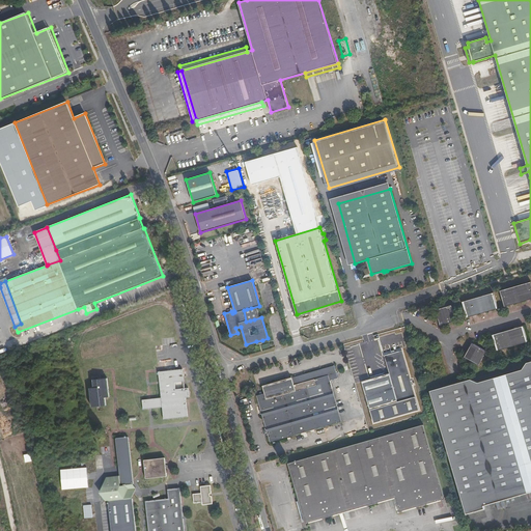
[(530,281),(499,290),(503,307),(530,298),(530,281)]
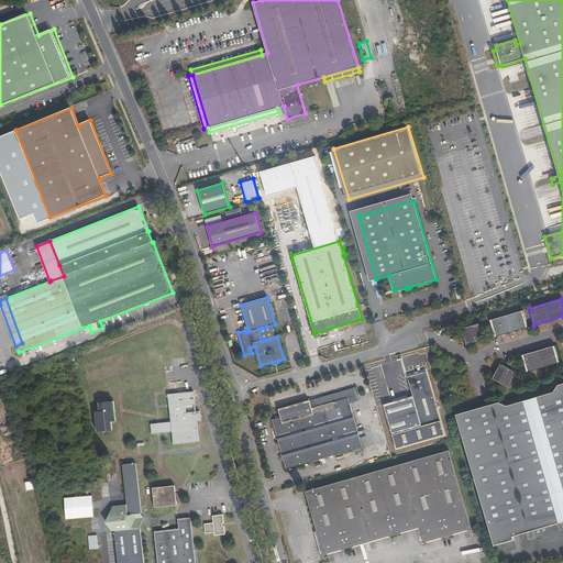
[(527,327),(522,310),(489,319),(495,337),(527,327)]
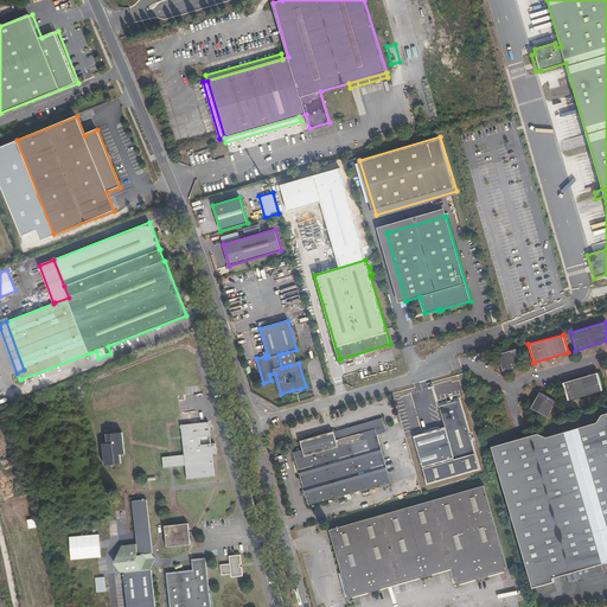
[(516,347),(498,353),(503,372),(522,366),(516,347)]
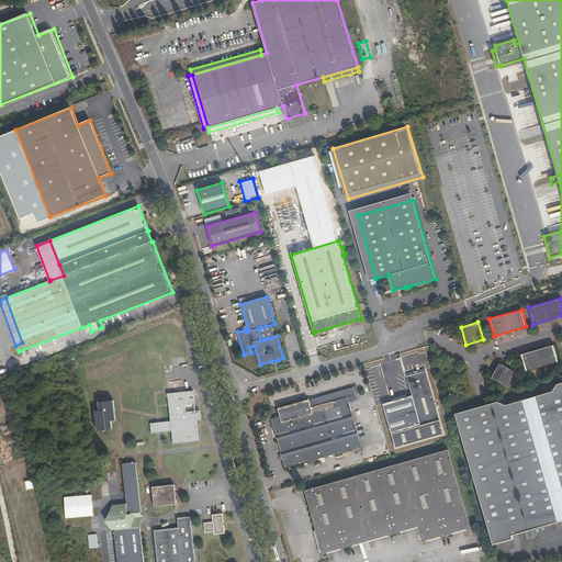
[(526,371),(559,361),(554,344),(520,355),(526,371)]
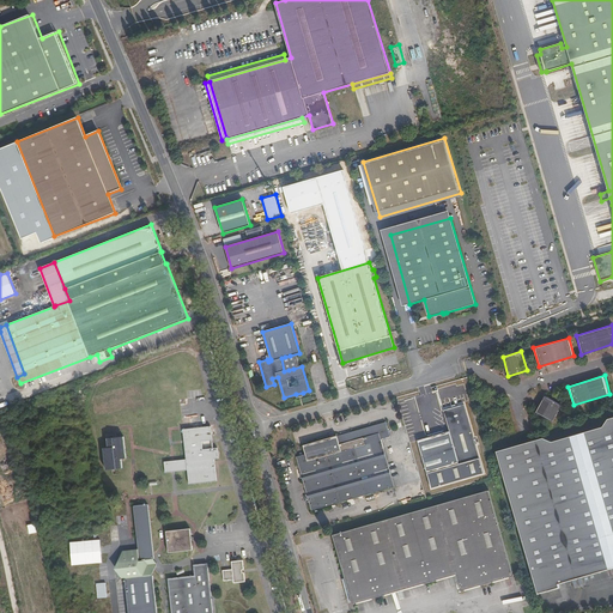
[(562,404),(545,395),(536,412),(552,422),(562,404)]
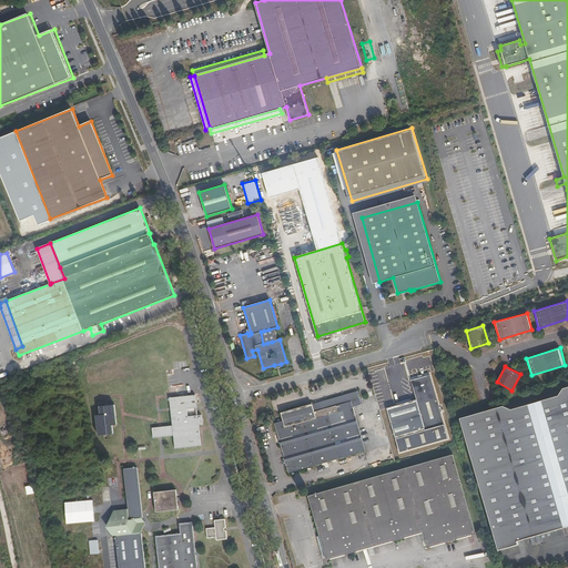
[(448,438),(445,424),(430,374),(412,379),(417,399),(387,407),(396,438),(401,452),(448,438)]
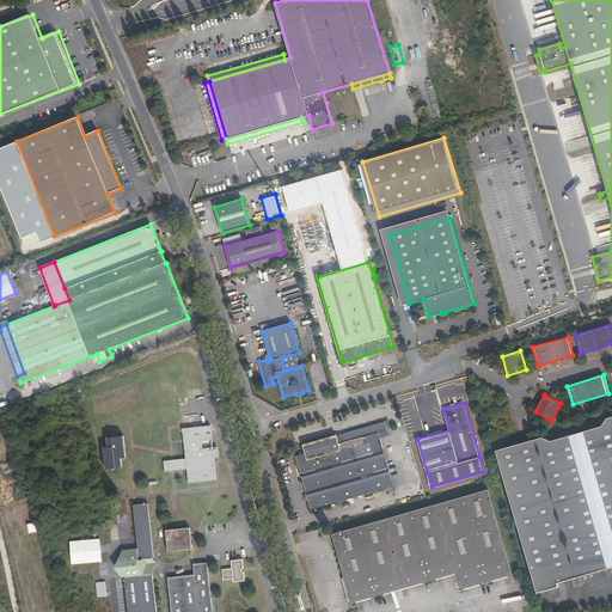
[(558,582),(563,581),(562,576),(611,561),(611,415),(607,417),(601,426),(551,440),(543,436),(496,450),(538,594),(560,588),(558,582)]
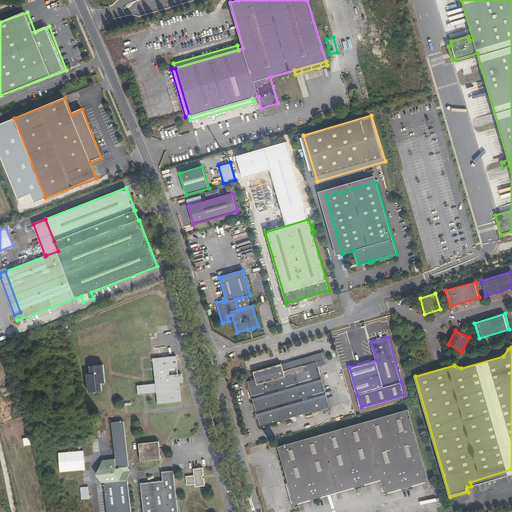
[(248,381),(260,426),(296,415),(330,406),(319,367),(326,364),(323,352),(253,372),(255,379),(248,381)]
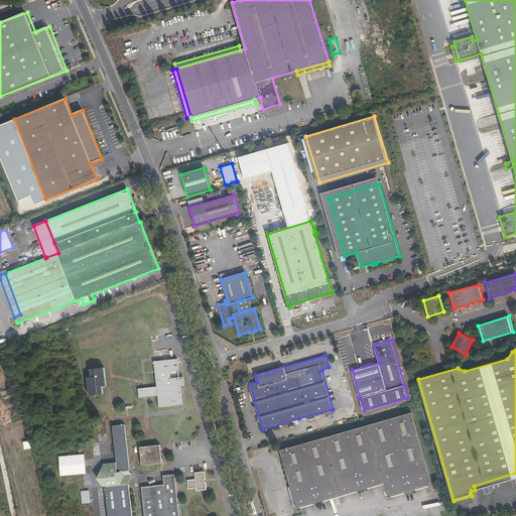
[(156,387),(138,389),(139,398),(157,396),(159,407),(182,405),(180,386),(183,386),(182,377),(170,378),(170,372),(178,371),(177,359),(154,361),(156,387)]
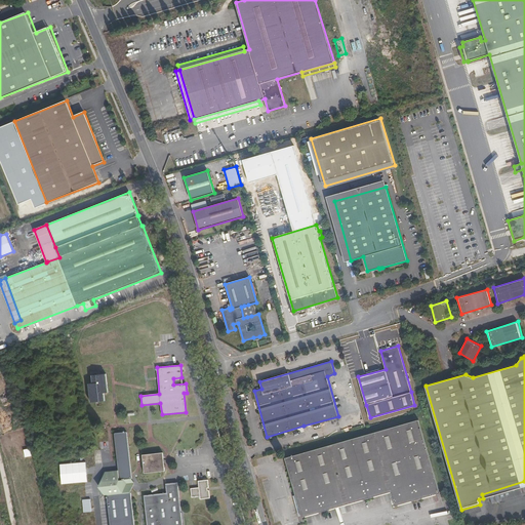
[(92,384),(88,384),(90,402),(105,401),(104,393),(108,393),(106,373),(91,375),(92,384)]
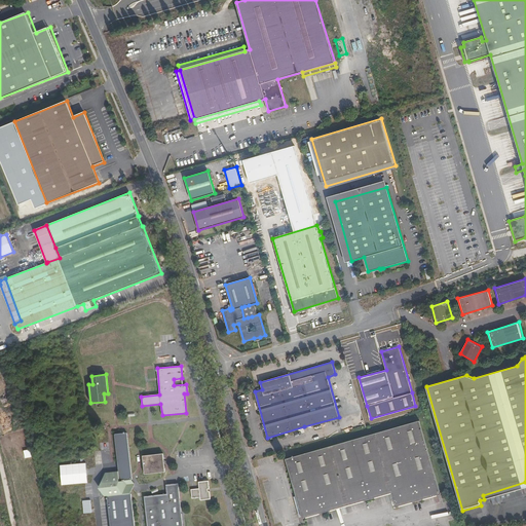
[(395,504),(396,505),(441,492),(419,420),(286,458),(302,516),(317,512),(361,499),(389,491),(391,490),(391,492),(389,492),(389,493),(392,505),(395,504)]
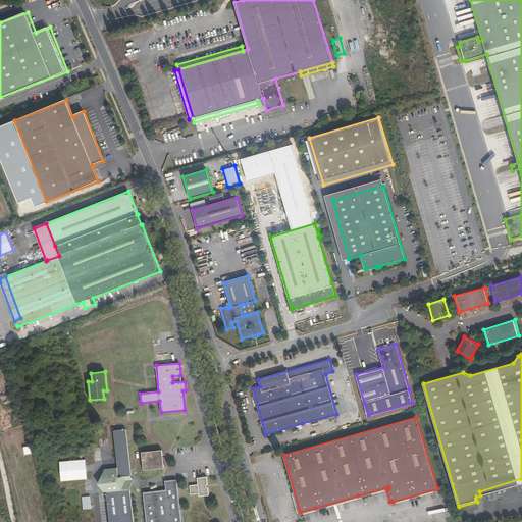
[(106,481),(100,482),(101,488),(104,492),(106,492),(109,521),(134,521),(131,488),(134,480),(132,477),(126,429),(125,430),(125,429),(114,430),(114,431),(113,431),(117,467),(105,469),(106,481)]
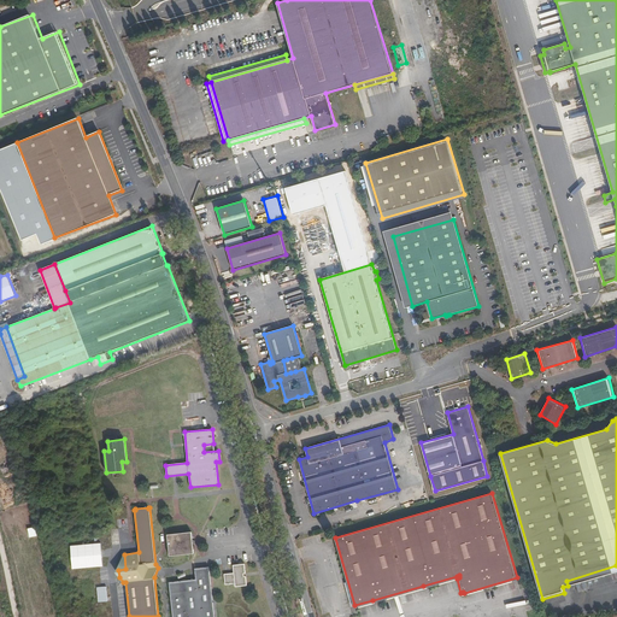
[(192,532),(168,535),(170,556),(194,553),(192,532)]
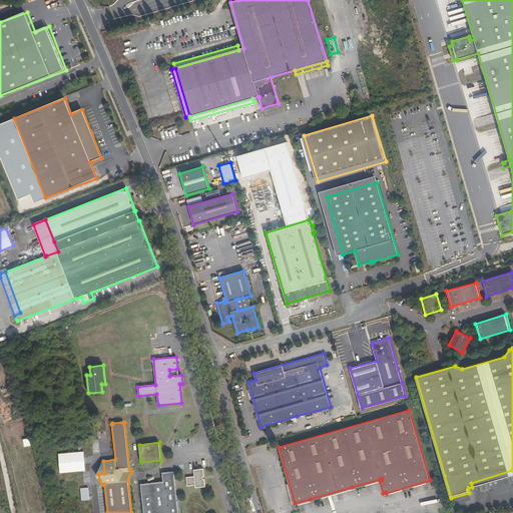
[(84,452),(58,454),(60,473),(85,471),(84,452)]
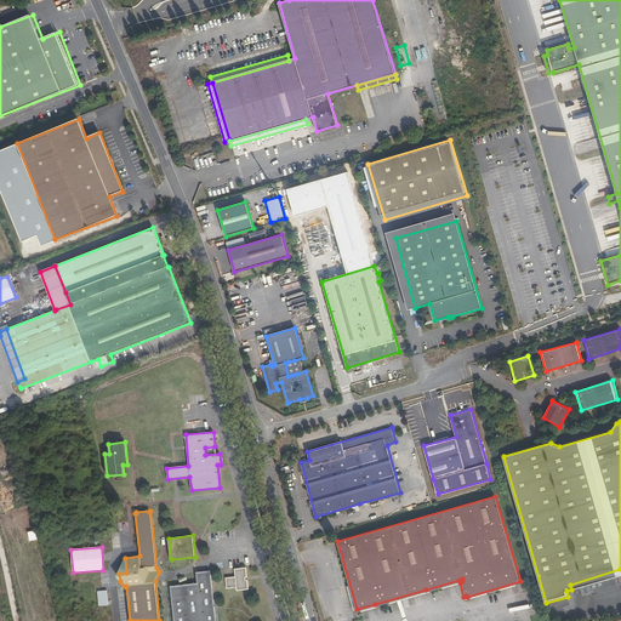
[(235,576),(226,577),(227,588),(237,587),(237,591),(249,590),(248,580),(246,580),(245,577),(248,577),(246,568),(234,569),(235,576)]
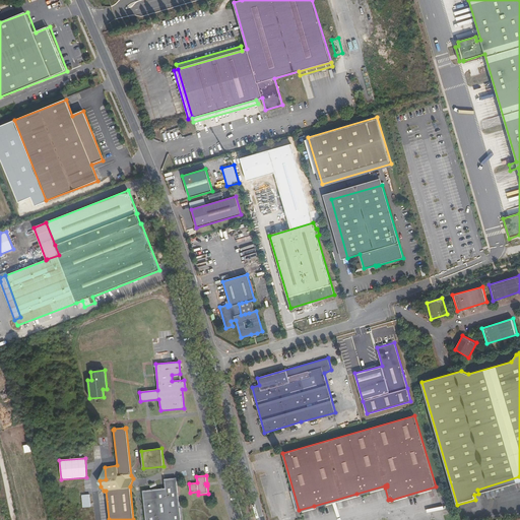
[(519,476),(477,490),(478,494),(519,480),(519,476)]
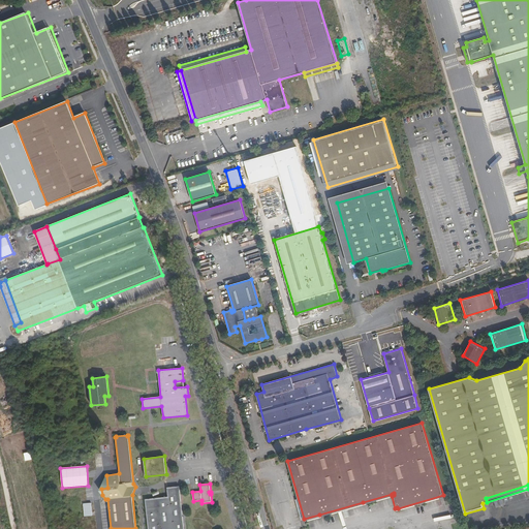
[(167,497),(145,499),(148,528),(183,528),(179,486),(166,488),(167,497)]
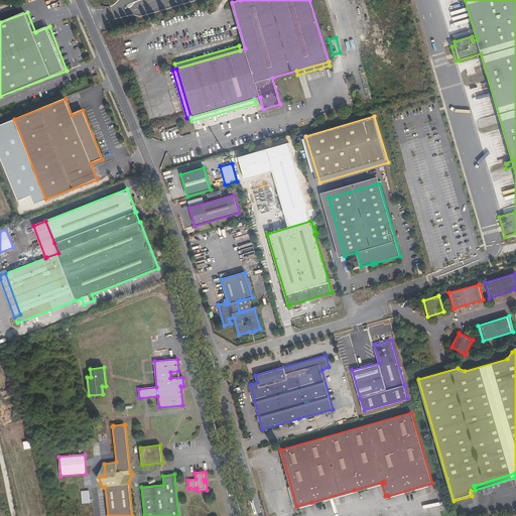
[(333,498),(382,484),(382,483),(382,482),(354,490),(311,502),(296,506),(297,508),(333,498)]
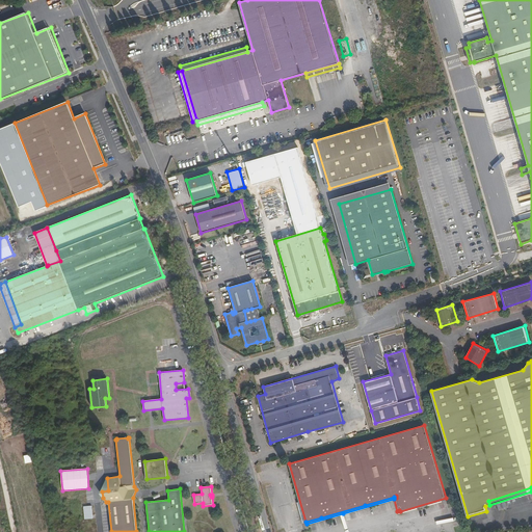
[(446,498),(400,511),(400,513),(446,500),(446,498)]
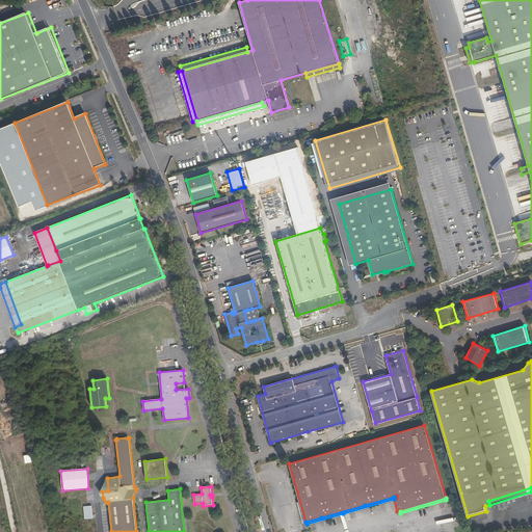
[(91,506),(83,507),(85,520),(92,519),(91,506)]
